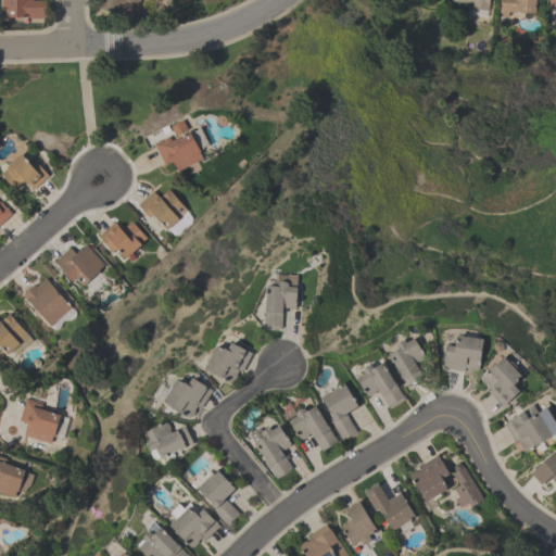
[(43,20),(25,20),(25,17),(1,17),(1,0),(32,0),(32,2),(43,2),(43,20)]
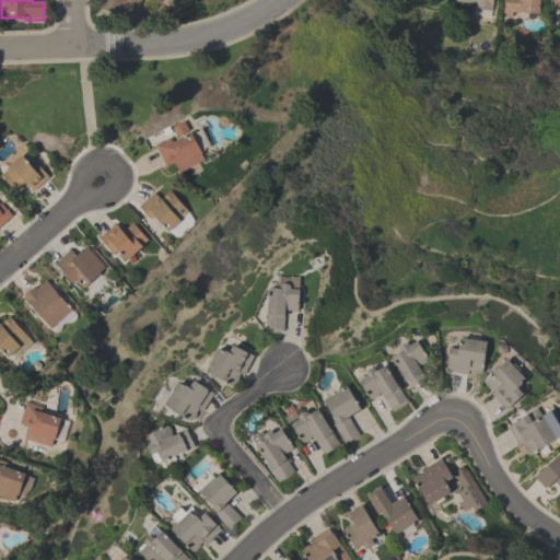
[(100,0),(140,0),(137,18),(98,7),(100,0)]
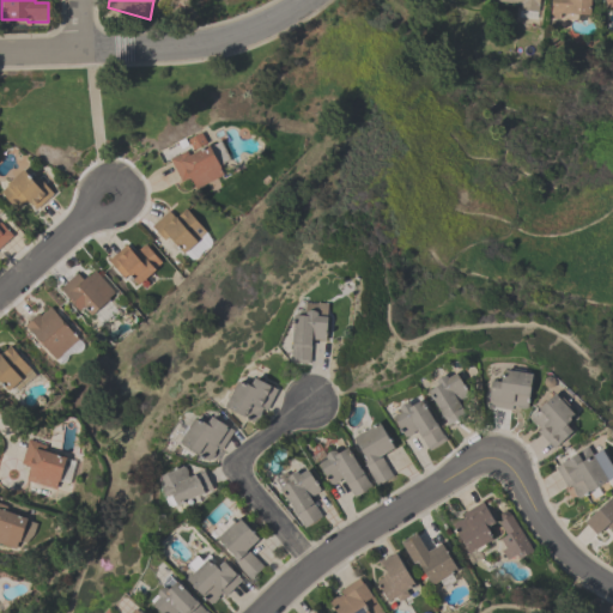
[(539,0),(538,13),(517,11),(519,5),(497,2),(497,0),(539,0)]
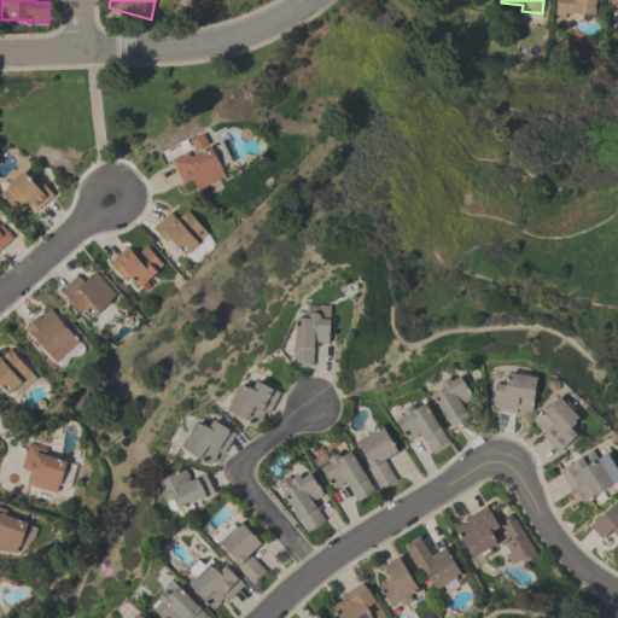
[(595,0),(594,17),(564,16),(564,21),(554,19),(555,0),(595,0)]
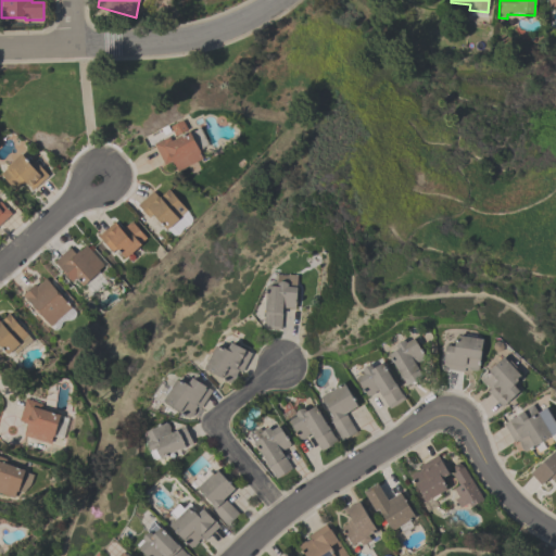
[(153,144),(168,137),(171,141),(173,139),(172,136),(174,135),(169,128),(182,122),(188,134),(199,128),(207,144),(198,150),(199,153),(201,159),(177,172),(172,162),(171,163),(169,161),(166,163),(166,164),(164,165),(153,144)]
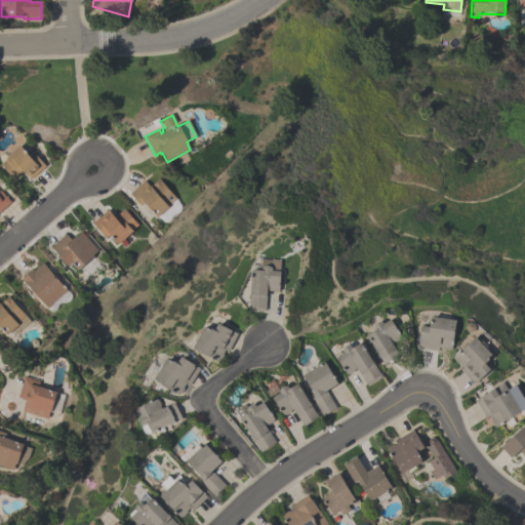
[(22,172),(13,179),(0,165),(0,163),(5,159),(4,158),(18,146),(24,151),(27,149),(30,153),(32,152),(33,153),(36,151),(41,156),(38,159),(44,166),(30,179),(28,176),(27,177),(22,172)]
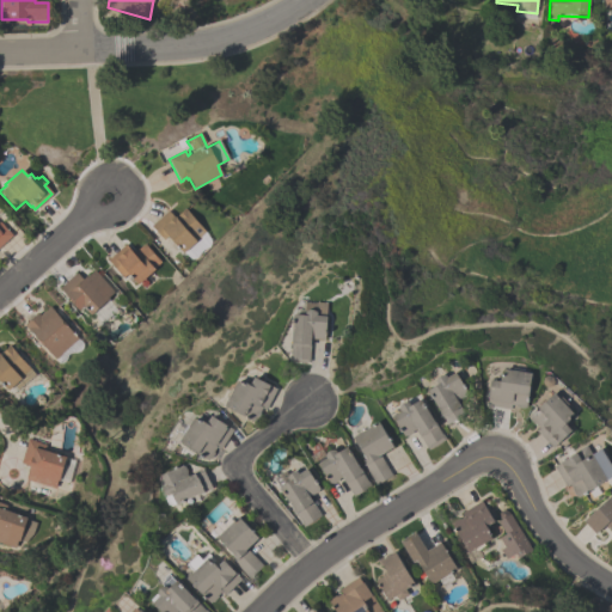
[(184,209),(204,231),(199,236),(200,237),(182,254),(166,237),(163,239),(151,227),(167,210),(175,219),(184,209)]
